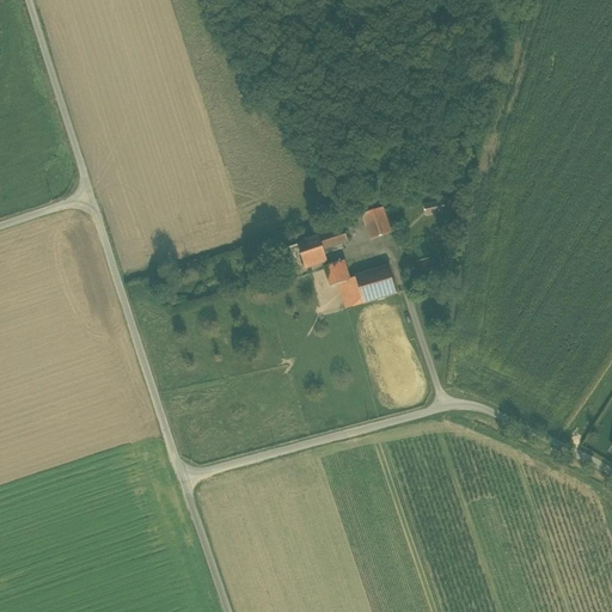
[(424,204),(427,213),(446,210),(445,202),(424,204)]
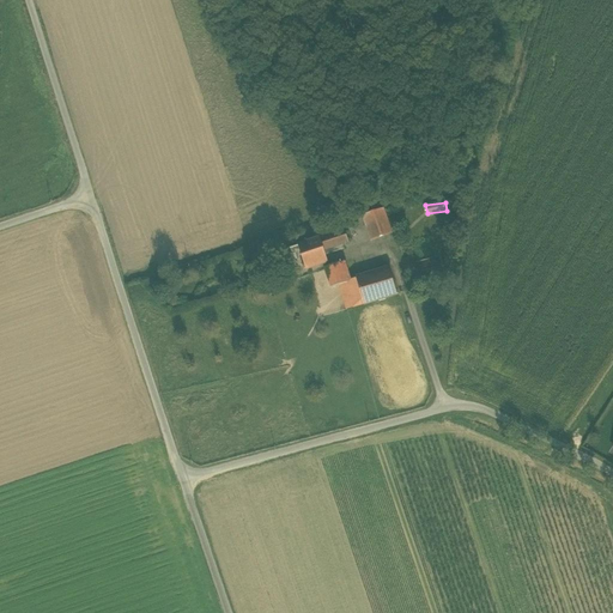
[(384,210),(377,212),(384,235),(392,234),(384,210)]
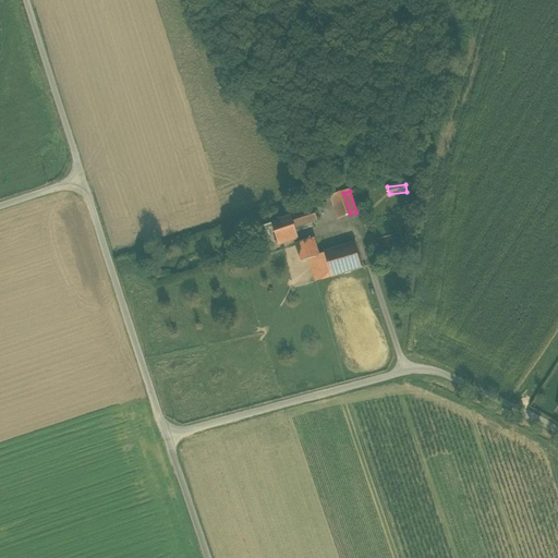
[(334,196),(340,217),(350,214),(343,193),(334,196)]
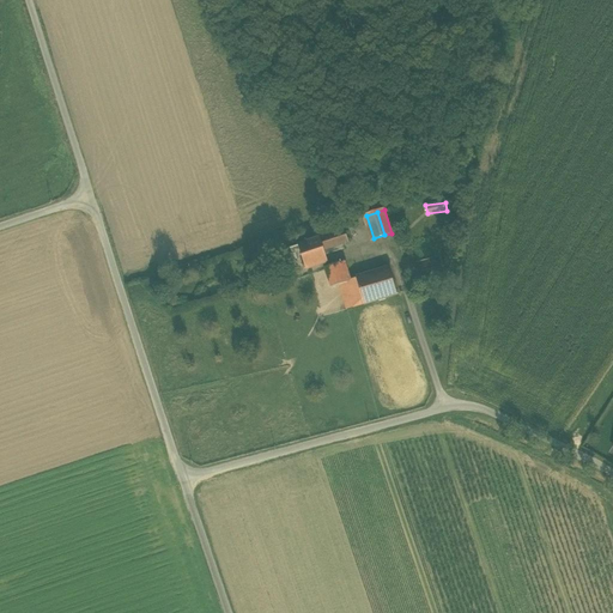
[(374,238),(366,216),(362,217),(369,240),(374,238)]
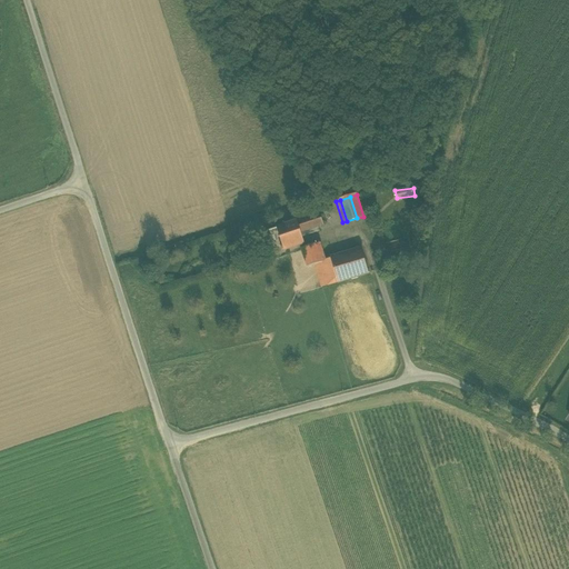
[(319,213),(307,218),(308,230),(318,227),(323,226),(319,213)]
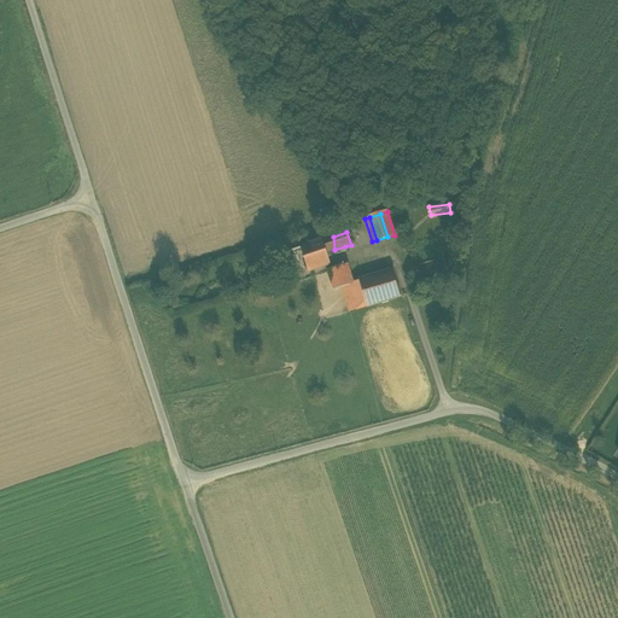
[(326,254),(334,250),(333,237),(321,240),(301,248),(308,272),(330,264),(327,258),(326,254)]
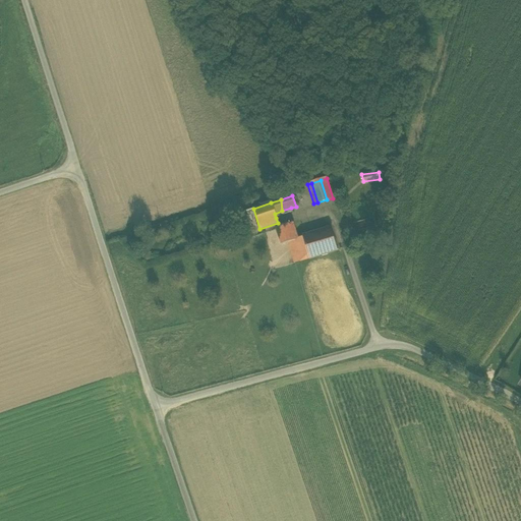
[(275,214),(276,218),(293,212),(291,208),(282,211),(275,214)]
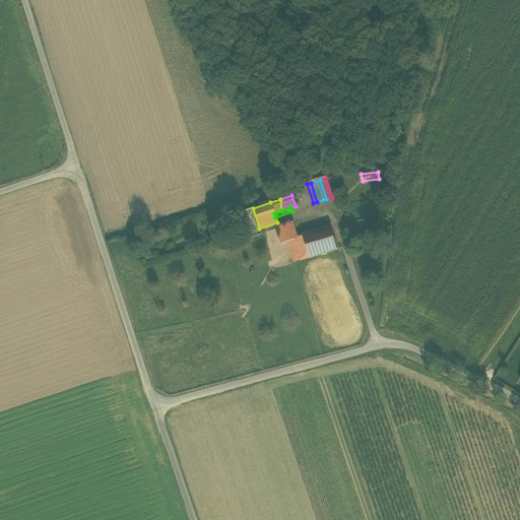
[(275,228),(280,244),(288,242),(295,240),(295,239),(289,223),(275,228)]
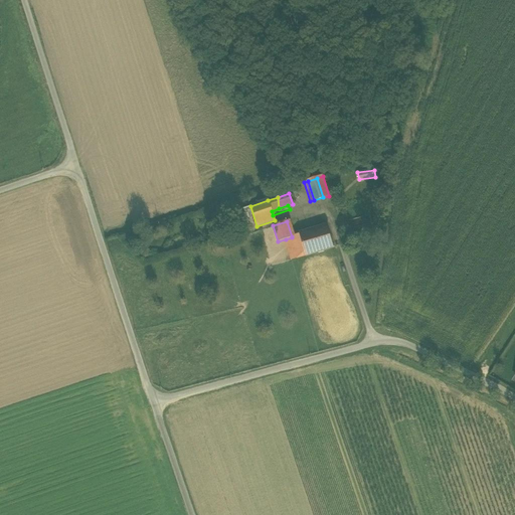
[(327,225),(299,233),(305,255),(306,256),(333,247),(327,225)]
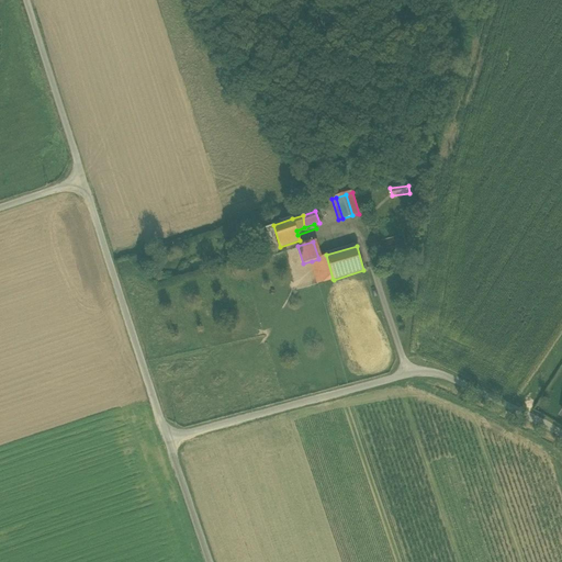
[(318,283),(333,279),(326,255),(318,258),(318,259),(312,261),(315,274),(318,283)]
